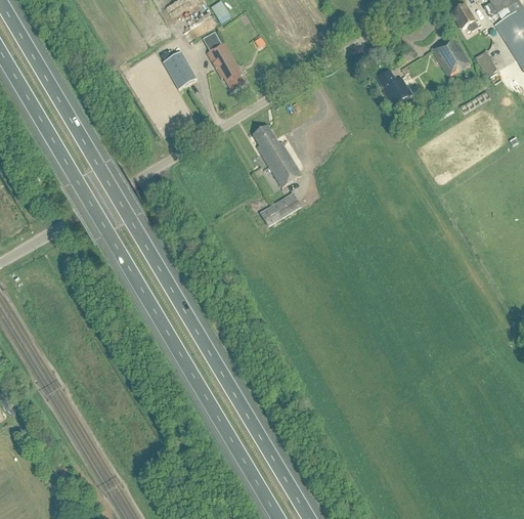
[(211,5),(221,20),(231,14),(222,0),(219,0),(211,5)]
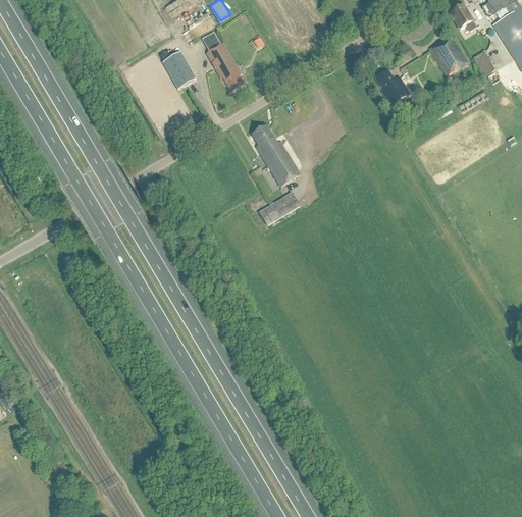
[(496,11),(504,7),(508,14),(493,23),(521,68),(521,7),(518,0),(487,0),(488,2),(482,6),(489,16),(496,12),(496,11)]
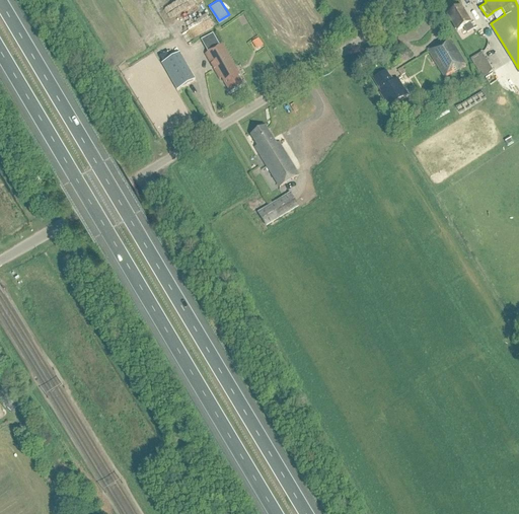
[(460,3),(447,11),(457,27),(463,23),(466,30),(473,25),(469,19),(470,19),(460,3)]
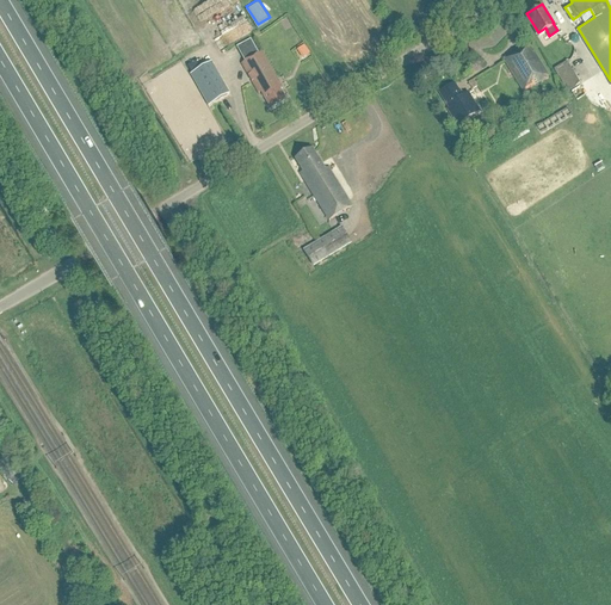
[(493,31),(485,34),(487,42),(495,39),(493,31)]
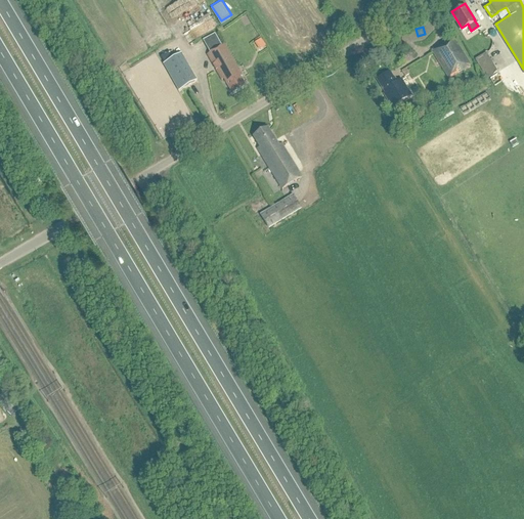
[(453,34),(432,48),(448,76),(471,61),(453,34)]
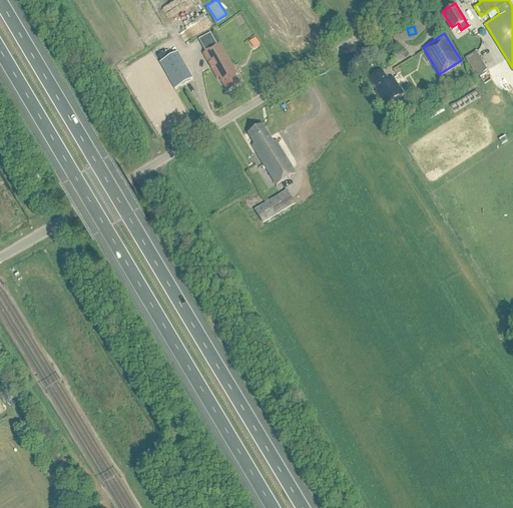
[(180,37),(173,40),(176,45),(183,41),(180,37)]
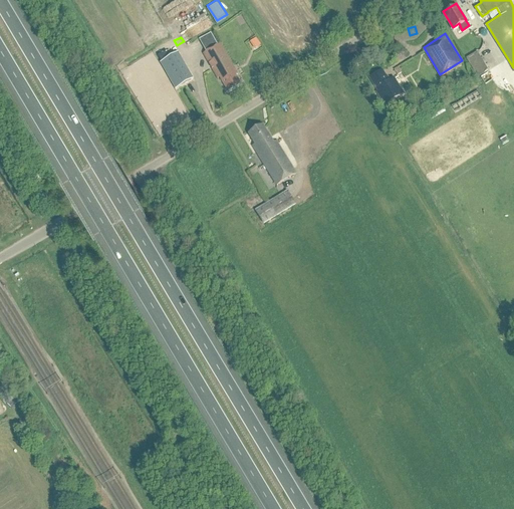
[(220,41),(203,50),(217,75),(219,74),(227,89),(241,81),(235,72),(237,71),(220,41)]
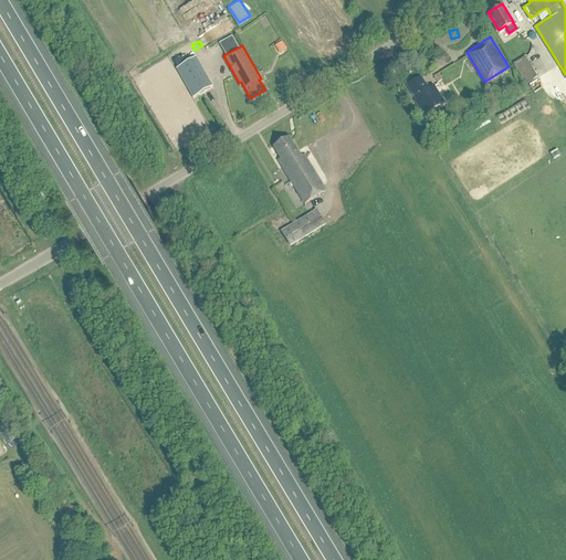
[(535,49),(528,53),(540,71),(546,66),(535,49)]
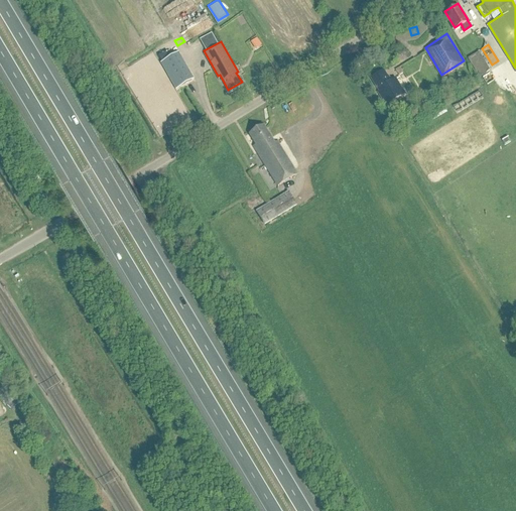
[(469,55),(473,62),(482,57),(478,49),(469,55)]
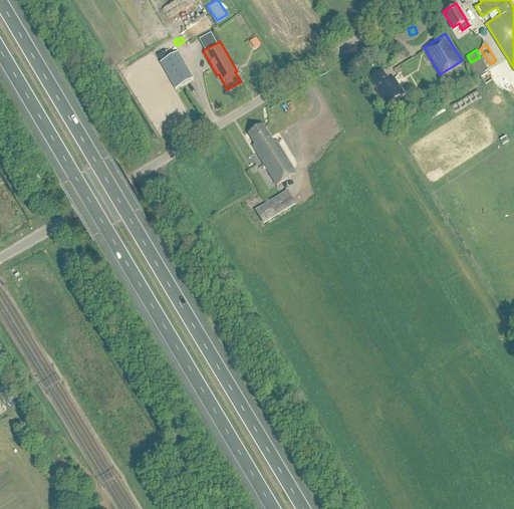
[(176,85),(193,76),(178,50),(161,59),(176,85)]
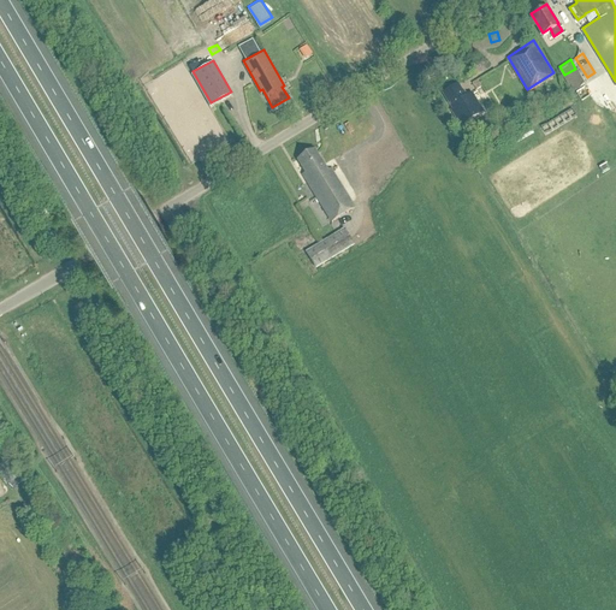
[(584,82),(575,69),(564,75),(573,88),(584,82)]
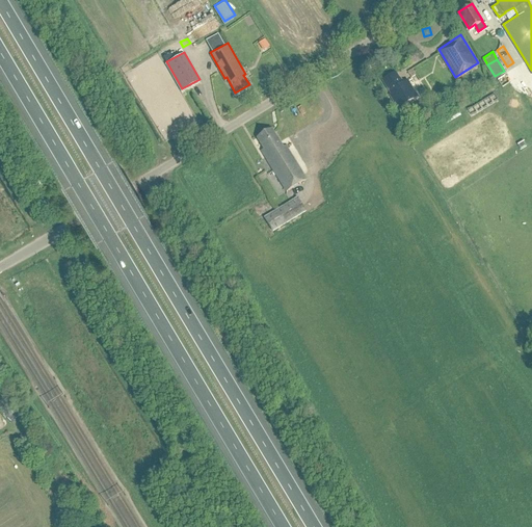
[(391,94),(396,103),(398,107),(417,95),(415,90),(407,79),(404,81),(403,81),(402,81),(396,71),(383,78),(392,93),(391,94)]
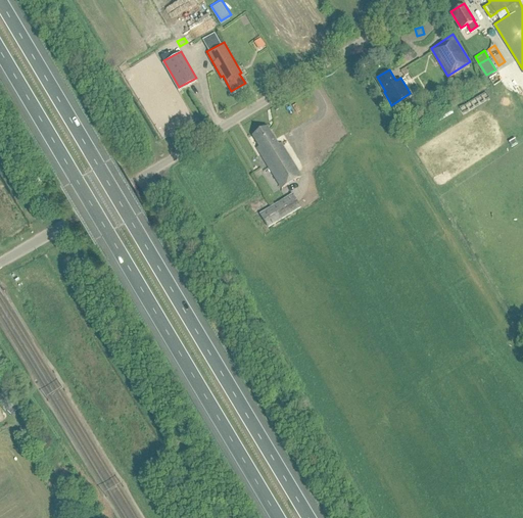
[(431,111),(442,104),(439,99),(435,101),(430,93),(423,97),(431,111)]
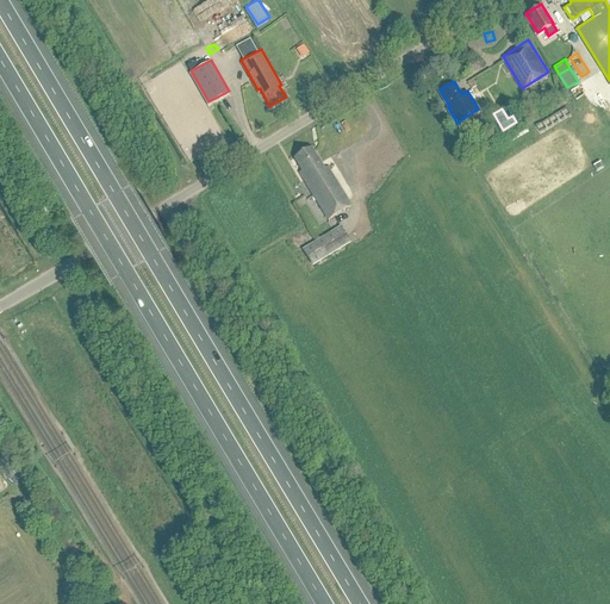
[(543,119),(547,126),(566,117),(562,110),(543,119)]
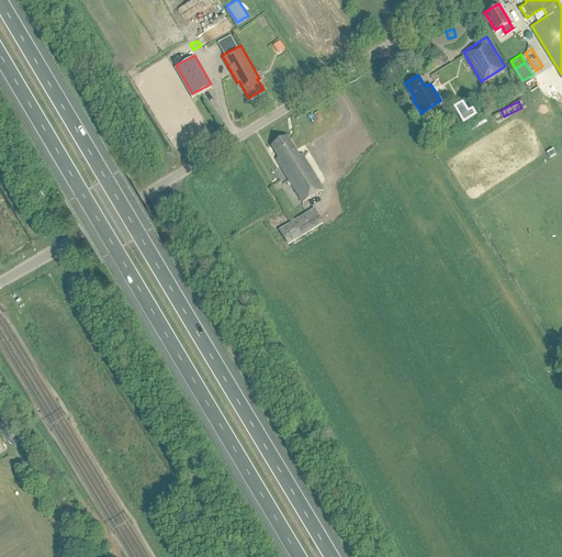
[(288,134),(271,144),(281,159),(279,162),(302,200),(324,187),(302,152),(300,153),(288,134)]
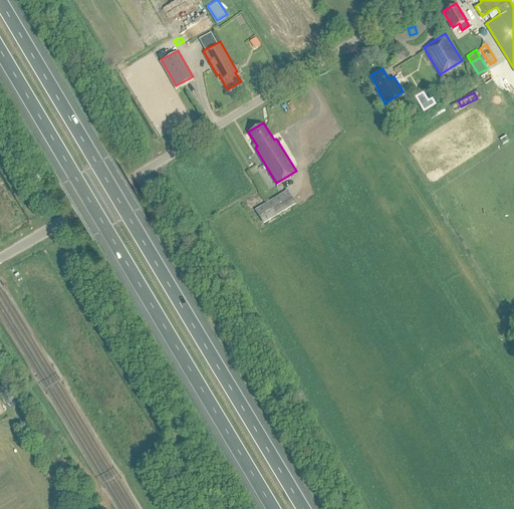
[(295,202),(287,189),(255,208),(263,221),(295,202)]
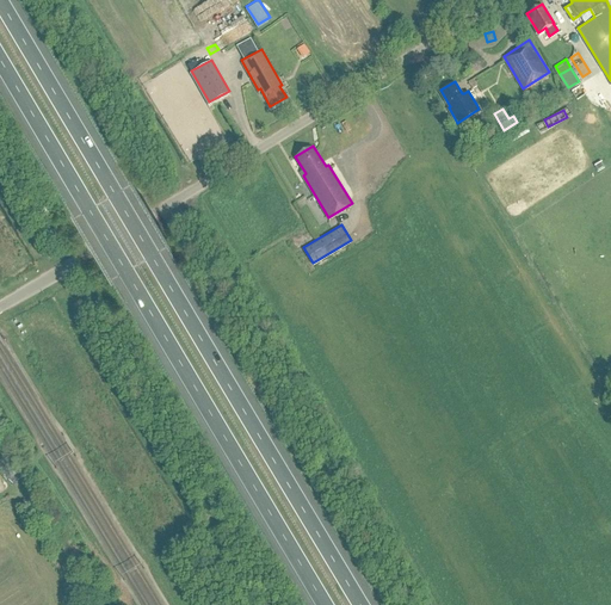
[(0,452),(0,475),(6,488),(18,483),(10,465),(6,467),(0,452)]
